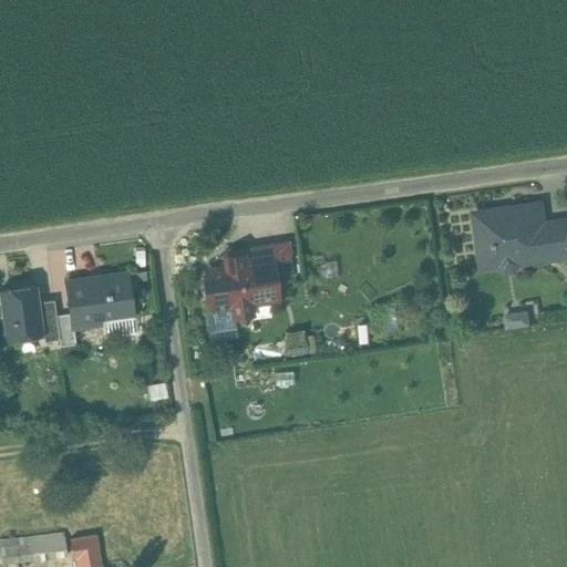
[(540,205),(474,215),(482,269),(500,266),(500,267),(506,272),(514,271),(518,265),(518,264),(554,258),(549,225),(543,226),(540,205)]
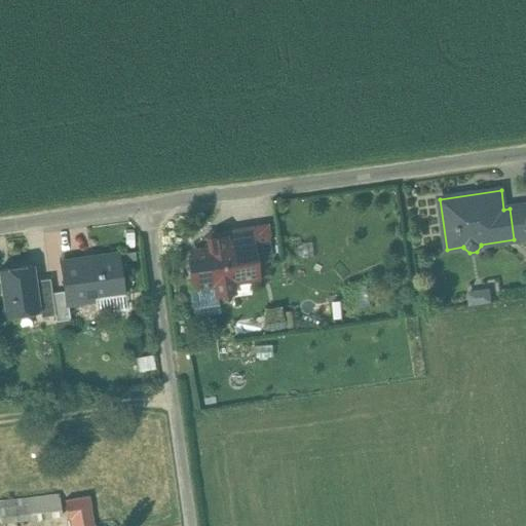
[(525,205),(510,209),(514,239),(525,237),(525,205)]
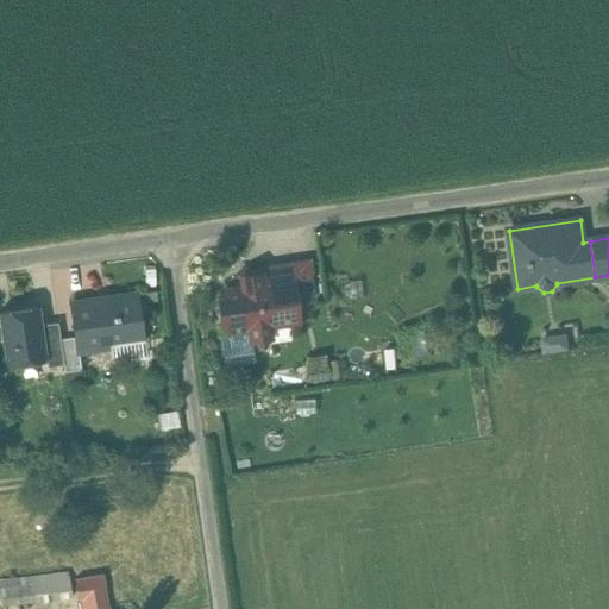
[(305,264),(289,267),(294,299),(295,303),(311,301),(305,264)]
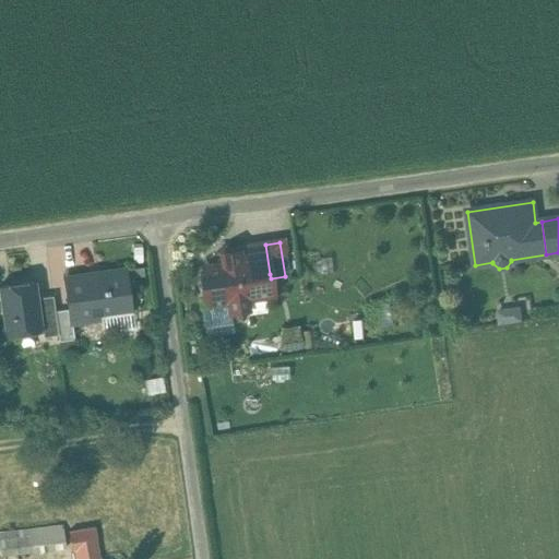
[(265,245),(238,248),(241,265),(244,268),(245,277),(270,274),(265,245)]
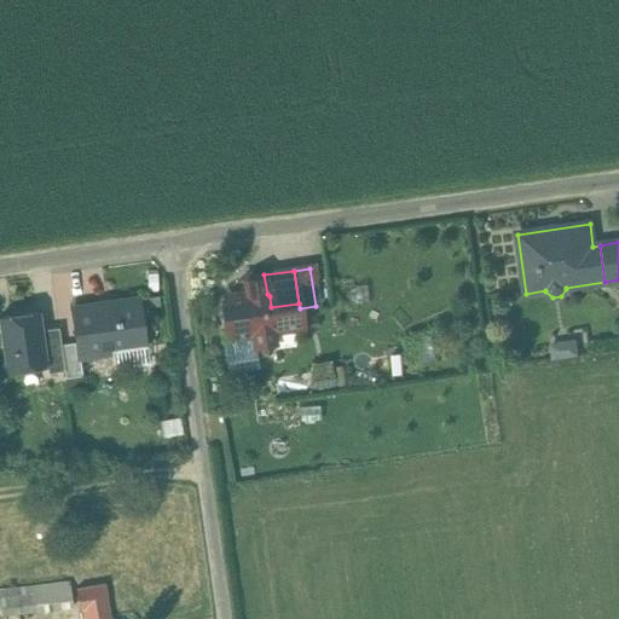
[(262,281),(247,283),(248,294),(227,296),(233,337),(254,334),(255,346),(273,343),(272,331),(302,327),(300,308),(299,304),(271,307),(270,296),(267,294),(264,275),(261,276),(262,281)]
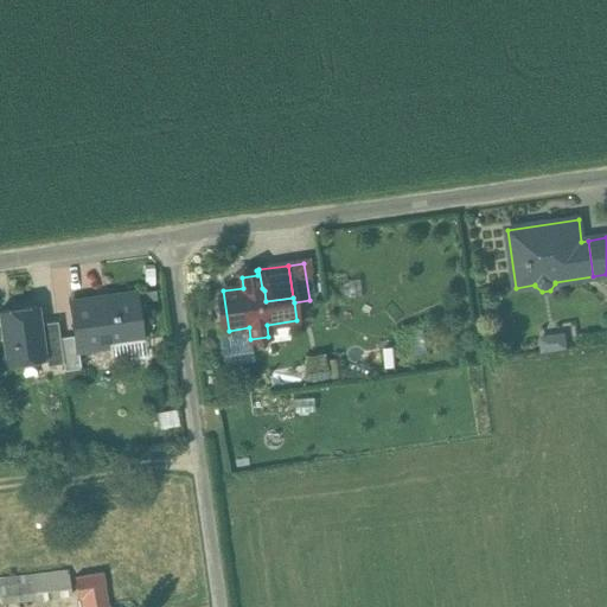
[(136,294),(70,304),(75,337),(77,351),(78,351),(142,342),(136,294)]
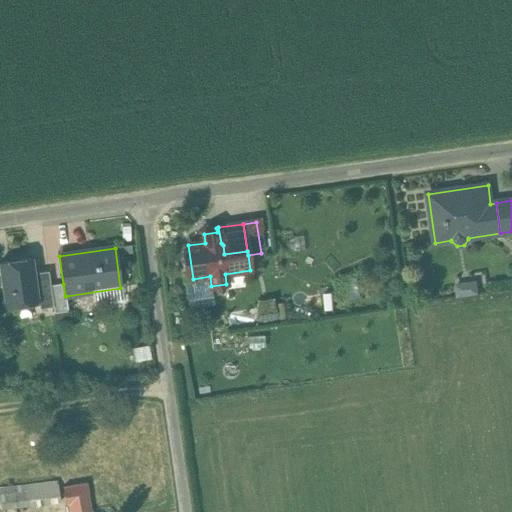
[(37,256),(2,258),(4,306),(40,304),(37,256)]
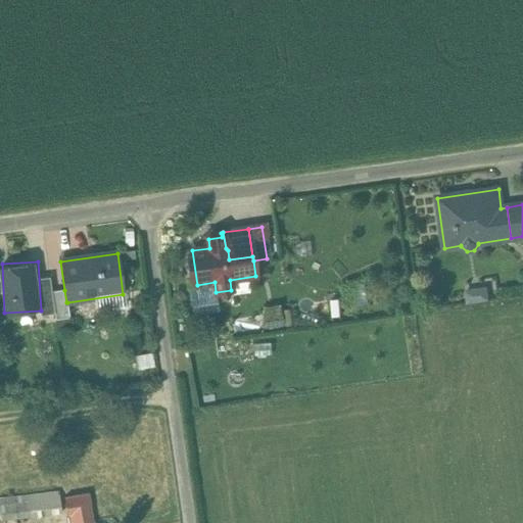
[(487,288),(464,291),(466,304),(489,301),(487,288)]
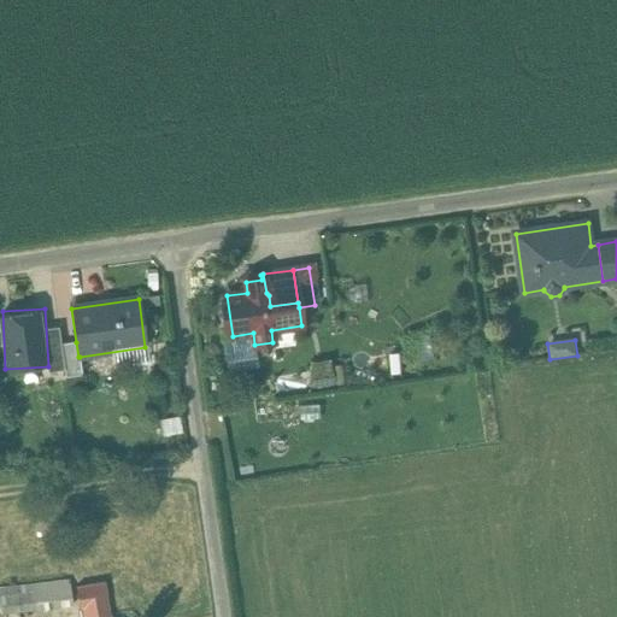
[(76,342),(60,345),(65,377),(82,375),(80,357),(78,357),(76,342)]
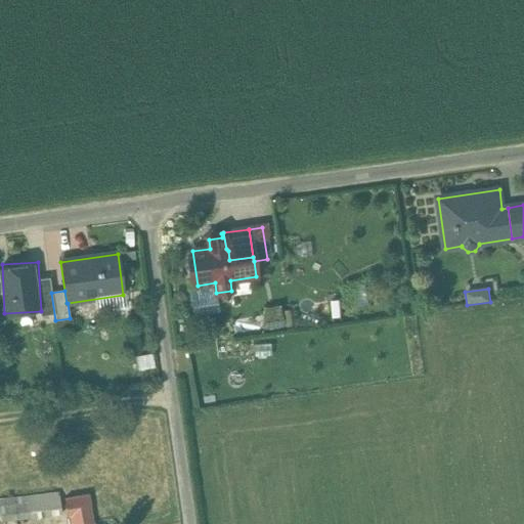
[(58,492),(0,499),(0,506),(2,522),(61,514),(58,492)]
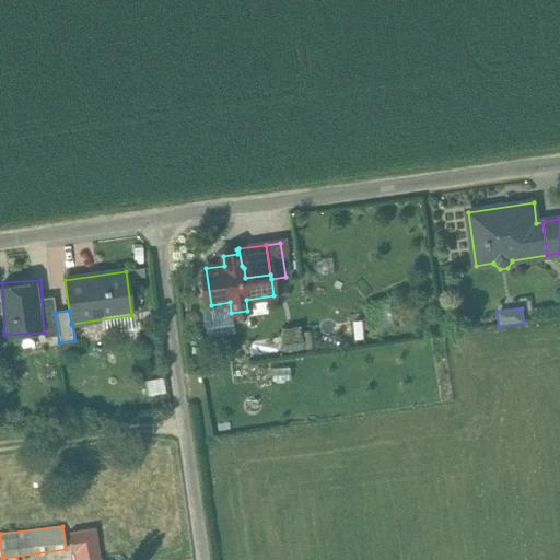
[(100,559),(94,528),(69,533),(72,552),(76,552),(76,559),(100,559)]
